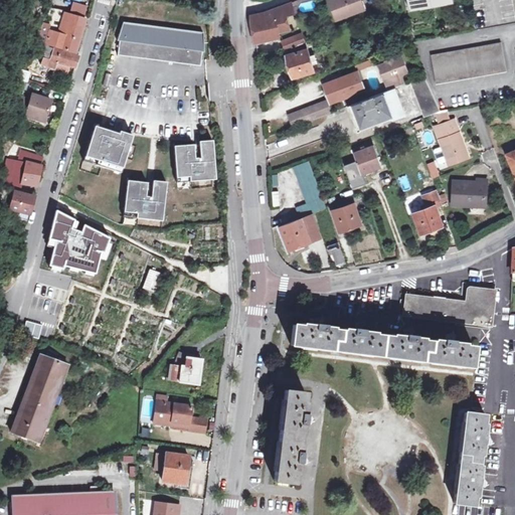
[(275,16),(286,14),(292,12),(294,12),(291,0),(272,7),(275,16)]
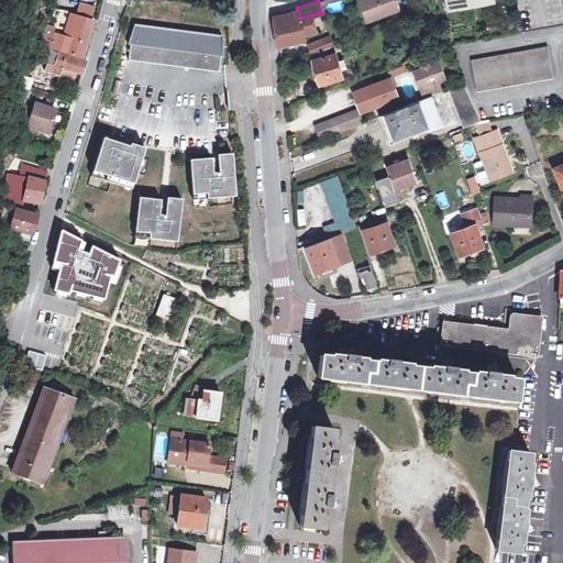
[(356,0),(365,23),(400,11),(396,0),(356,0)]
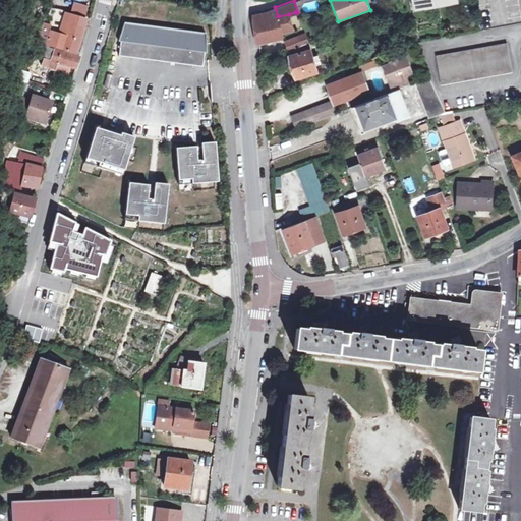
[(411,0),(413,9),(435,5),(432,0),(411,0)]
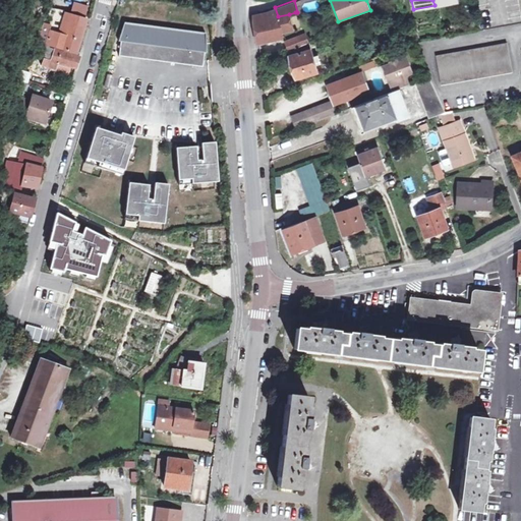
[(279,24),(281,32),(292,30),(289,14),(278,16),(275,7),(253,14),(253,21),(257,43),(265,41),(261,20),(268,19),(270,26),(279,24)]
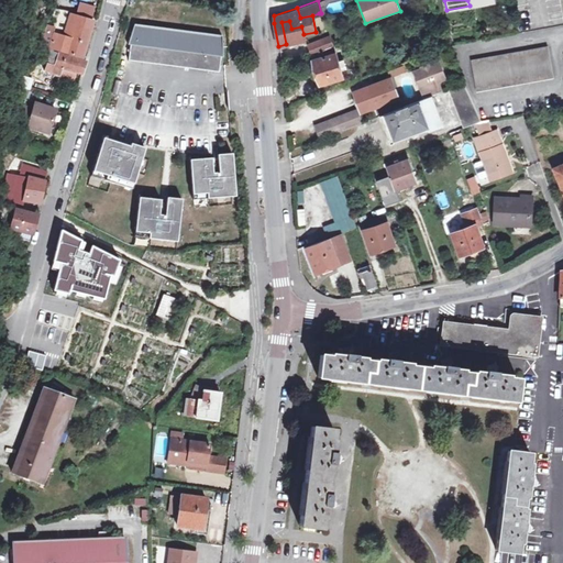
[(83,59),(94,26),(69,19),(70,15),(61,12),(48,50),(86,63),(86,61),(83,59)]
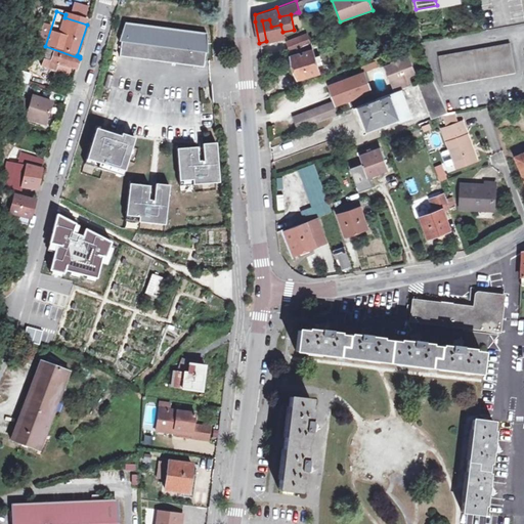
[(262,20),(266,41),(274,40),(271,27),(269,19),(262,20)]
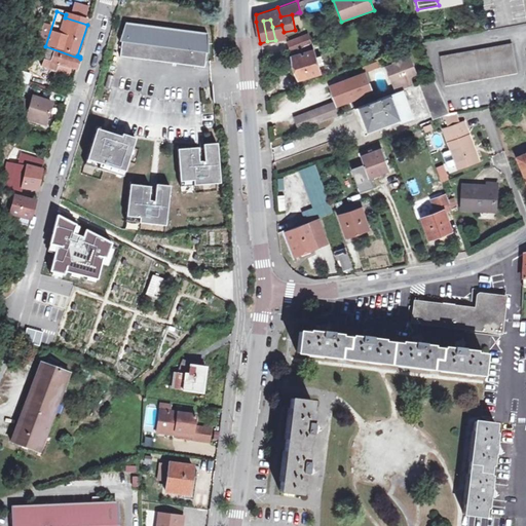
[(124,24),(119,41),(121,41),(119,58),(203,68),(205,50),(208,51),(207,34),(124,24)]
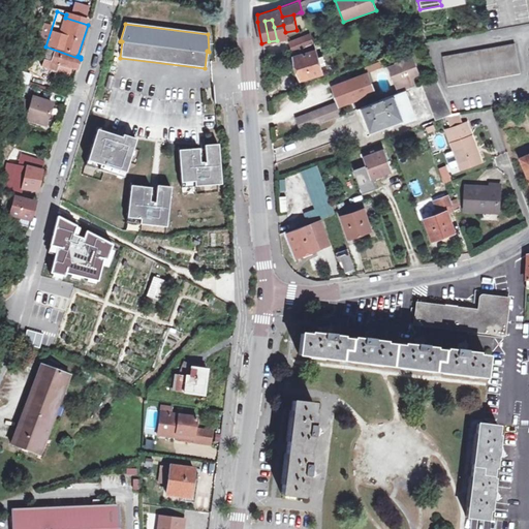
[(283,25),(274,27),(277,40),(286,37),(285,32),(283,25)]
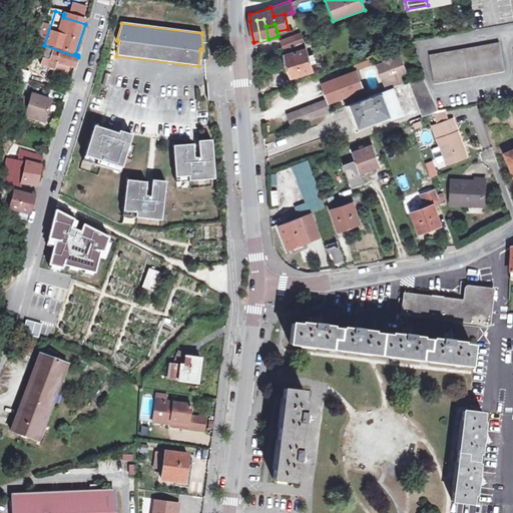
[(282,49),(303,42),(300,33),(278,40),(282,49)]
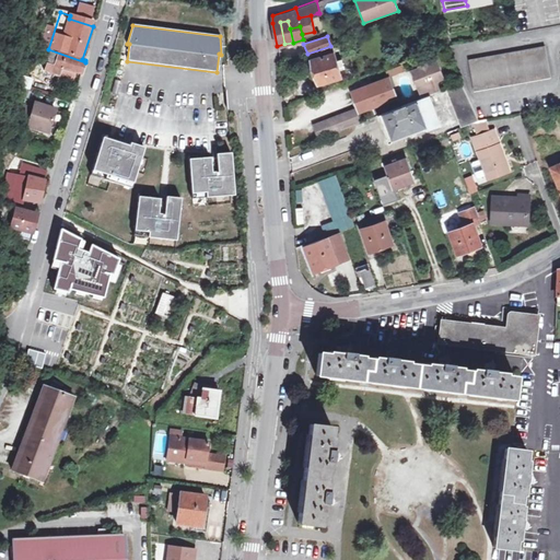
[(474,92),(551,78),(545,46),(468,60),(474,92)]
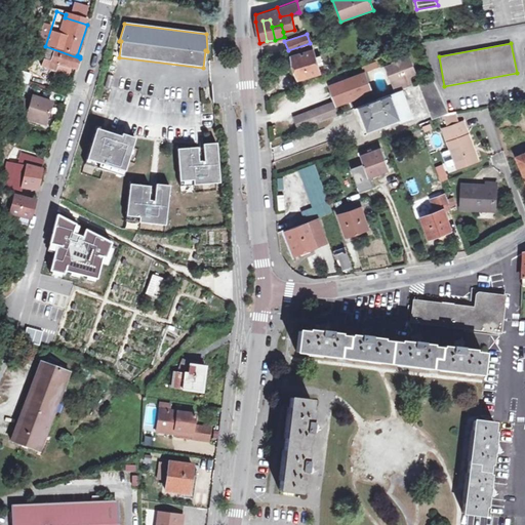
[(311,44),(293,50),(294,54),(291,55),(297,78),(319,73),(317,65),(322,64),(319,55),(314,56),(311,44)]
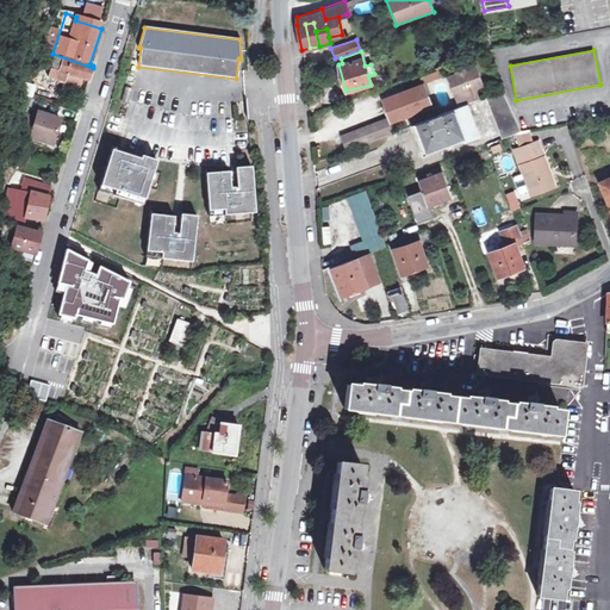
[(54,68),(56,63),(57,58),(50,55),(47,64),(54,68)]
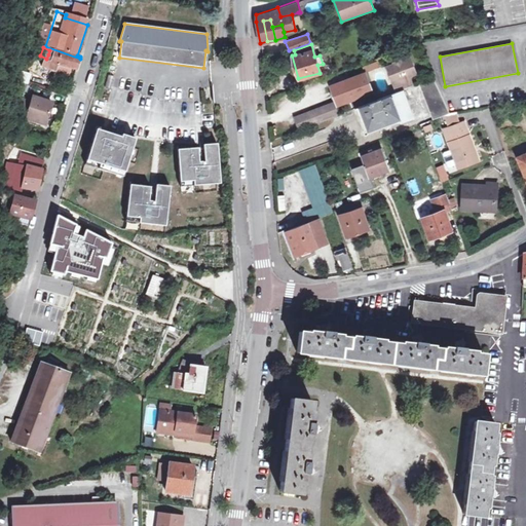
[(52,67),(55,57),(48,54),(46,59),(45,63),(52,67)]
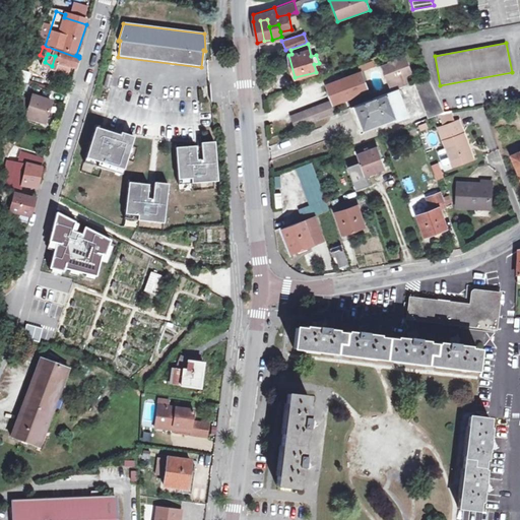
[(380,65),(390,90),(408,83),(405,76),(412,73),(405,55),(398,58),(397,56),(387,61),(387,62),(380,65)]
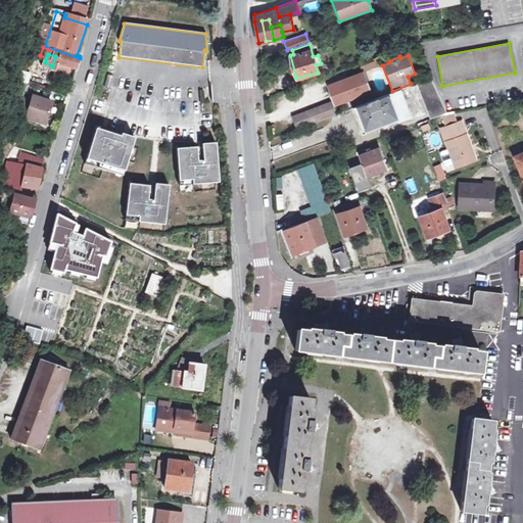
[(80,64),(55,56),(52,66),(54,67),(52,73),(57,74),(59,68),(77,75),(80,64)]
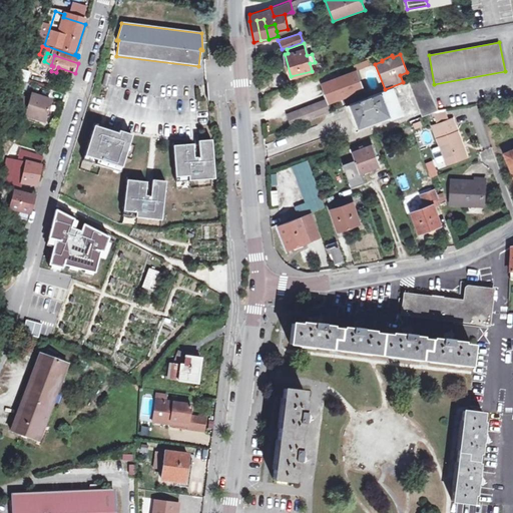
[(368,60),(354,64),(356,70),(370,65),(368,60)]
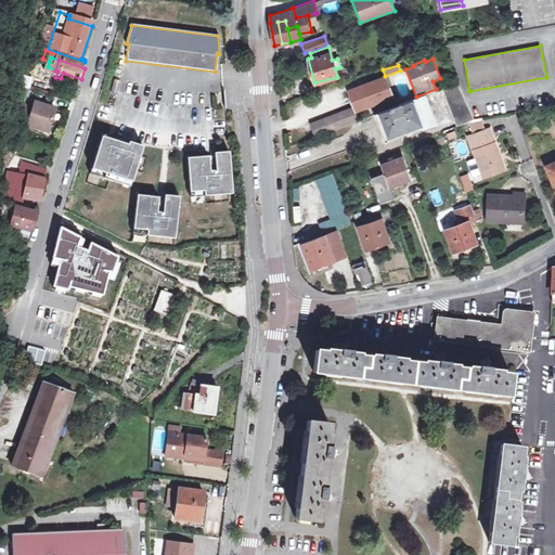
[(17,88),(31,92),(34,87),(35,81),(22,76),(17,88)]
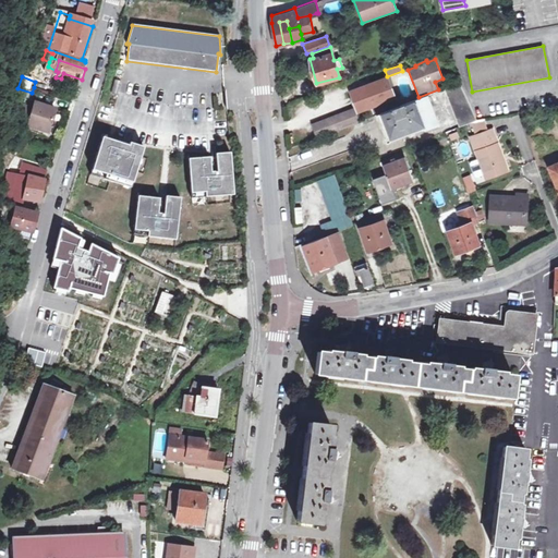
[(393,97),(387,77),(363,86),(350,91),(355,107),(312,123),(316,136),(361,120),(361,118),(373,113),(370,106),(393,97)]
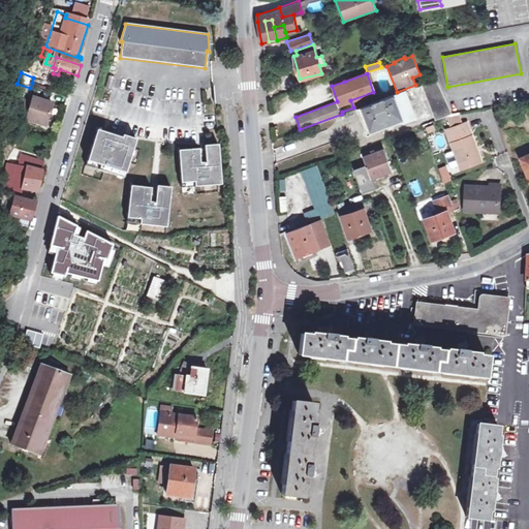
[(435,80),(422,85),(435,121),(450,115),(435,80)]
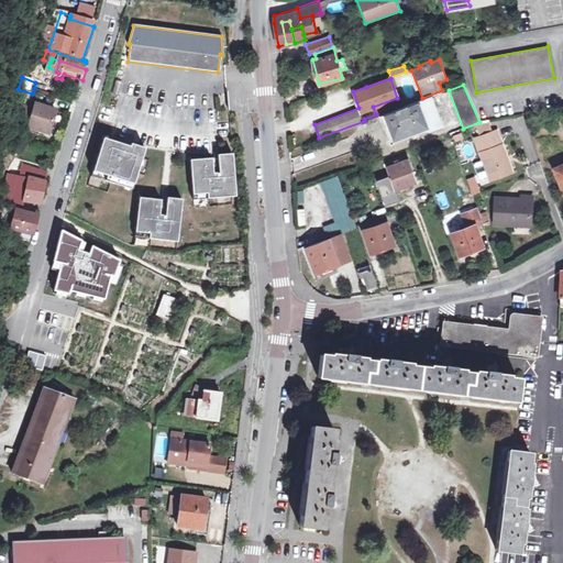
[(432,96),(379,116),(389,142),(428,129),(429,130),(443,125),(432,96)]
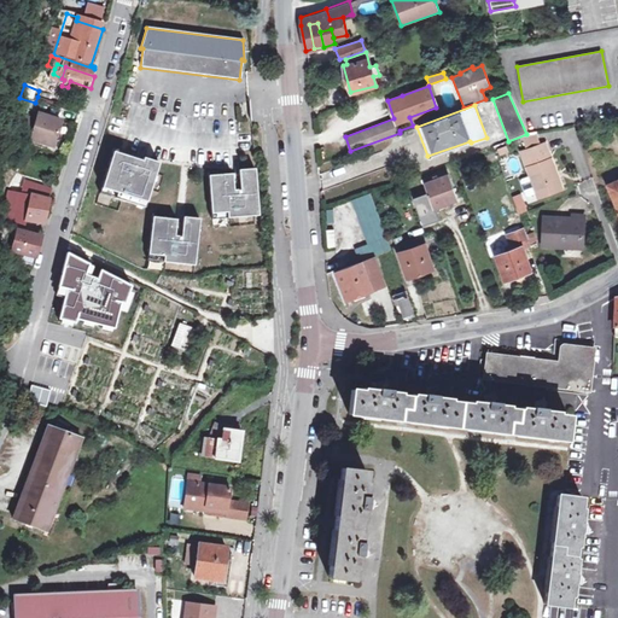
[(413,126),(438,116),(436,108),(409,117),(413,126)]
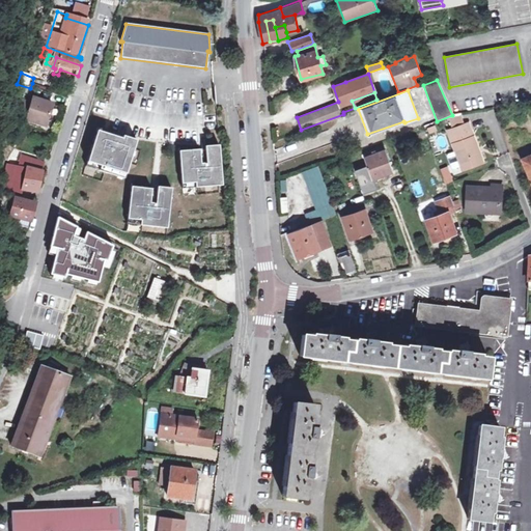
[(35,105),(33,111),(24,108),(17,132),(28,134),(30,128),(49,132),(54,110),(35,105)]
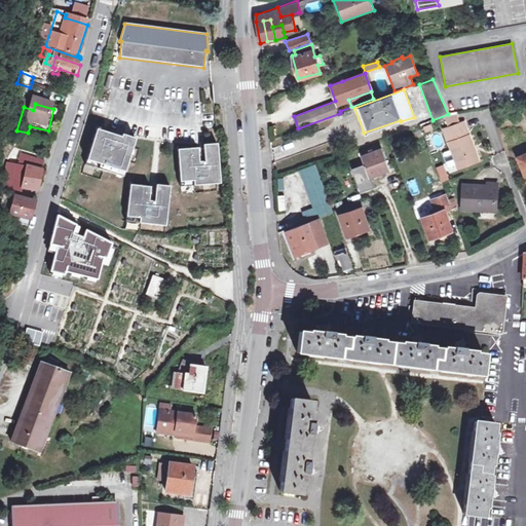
[(445,116),(446,123),(458,120),(457,113),(445,116)]
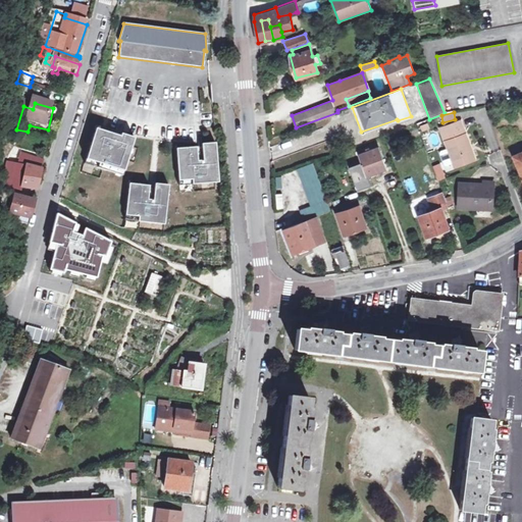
[(475,161),(466,137),(463,137),(458,124),(439,132),(455,168),(475,161)]
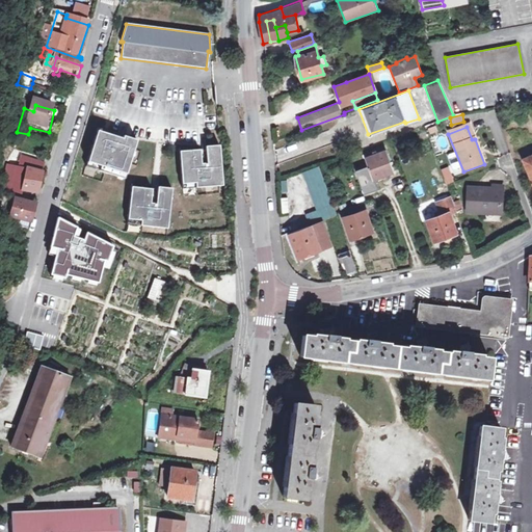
[(117,138),(98,132),(86,168),(126,180),(137,141),(124,137),(122,144),(116,142),(117,138)]
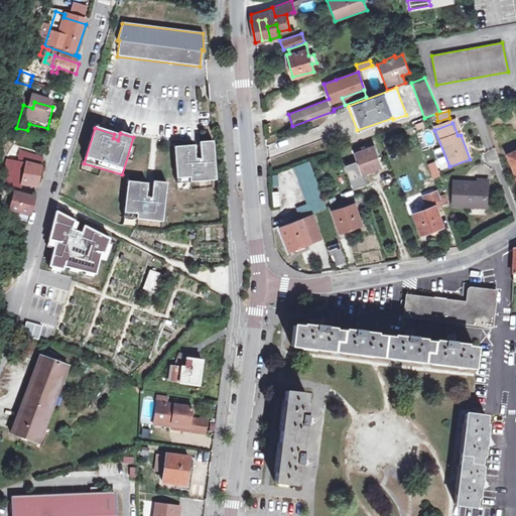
[(195,145),(174,147),(177,183),(217,180),(214,141),(200,142),(201,149),(195,150),(195,145)]
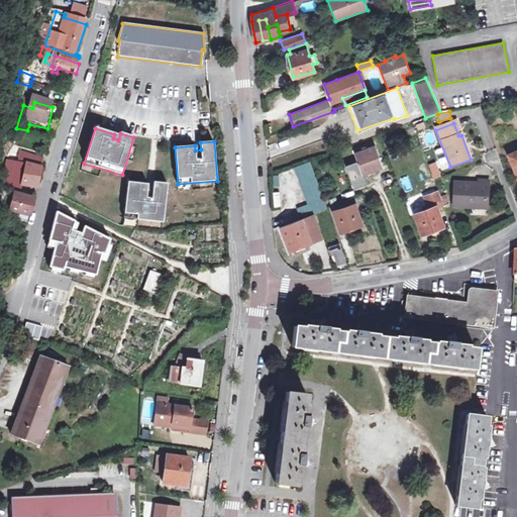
[(360,148),(362,150),(355,152),(357,160),(346,164),(354,186),(367,182),(364,174),(382,167),(375,146),(367,149),(366,146),(360,148)]
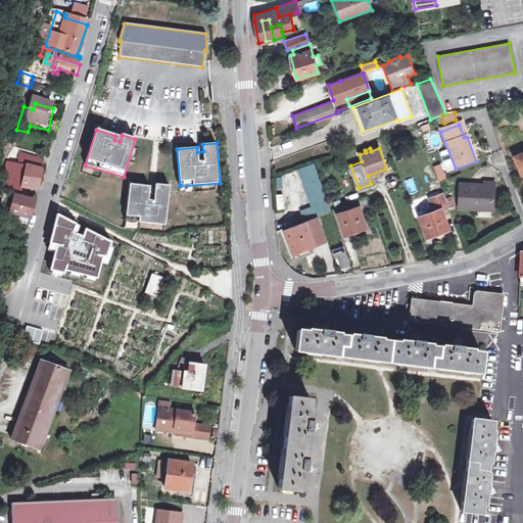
[(522,179),(522,151),(514,155),(522,179)]
